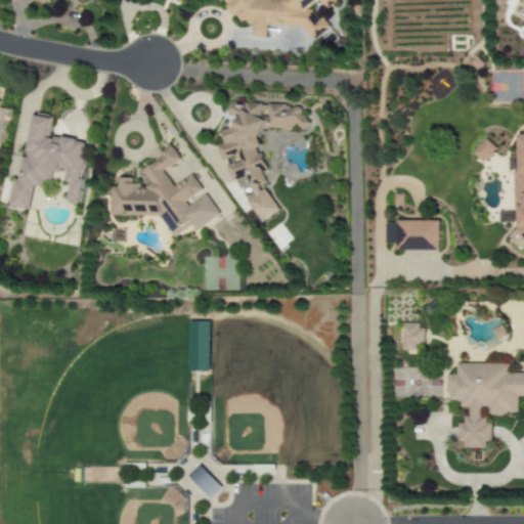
[(334,0),(280,0),(277,0),(225,0),(225,5),(236,19),(246,20),(253,30),(253,37),(267,38),(268,26),(302,28),(312,42),(330,29),(324,20),(318,20),(311,11),(312,2),(321,2),(325,8),(335,1),(334,0)]
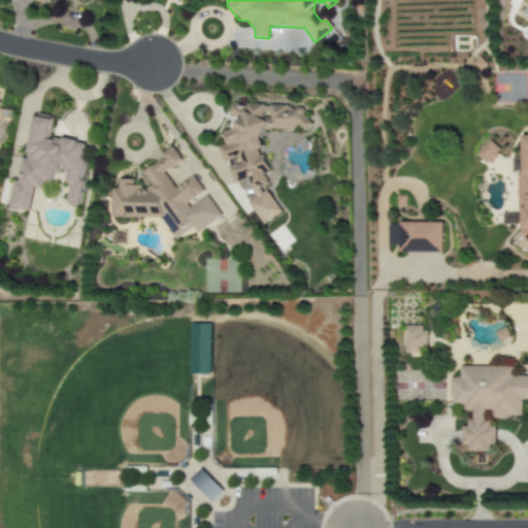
[(218,147),(225,162),(230,162),(229,172),(233,180),(248,182),(255,196),(251,202),(261,225),(281,215),(269,192),(268,185),(263,174),(270,171),(263,156),(257,152),(264,147),(260,138),(264,133),(268,131),(305,132),(311,123),(302,116),(303,107),(235,104),(229,112),(240,122),(236,127),(225,133),(224,144),(218,147)]
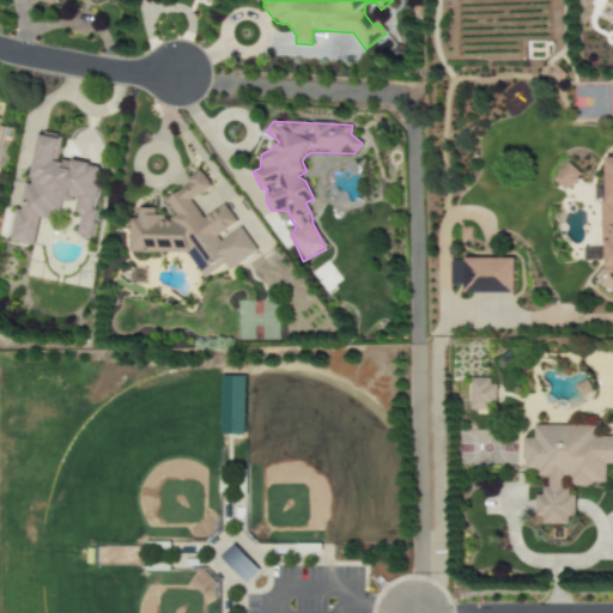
[(11,242),(35,246),(40,214),(59,218),(62,199),(77,201),(74,213),(80,214),(77,237),(90,238),(102,167),(59,159),(62,135),(38,132),(25,211),(17,210),(11,242)]
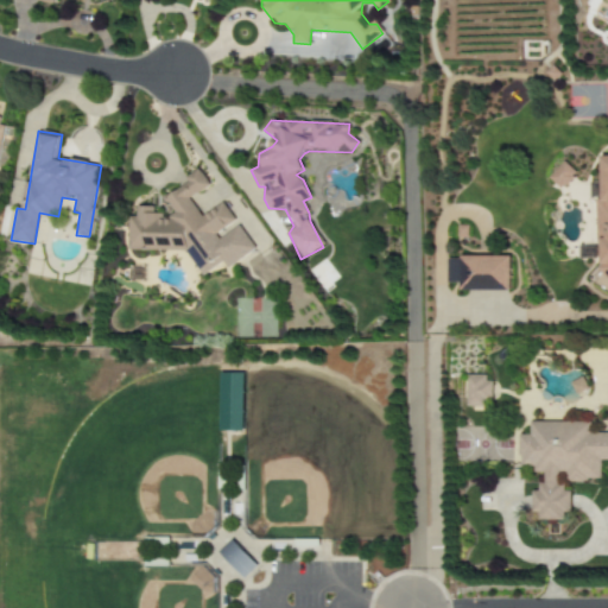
[(607,156),(602,157),(603,200),(596,200),(597,277),(607,276),(607,156)]
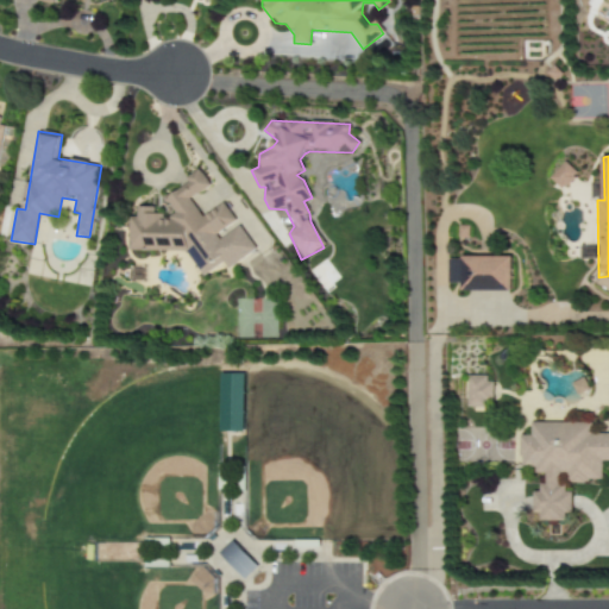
[(562,190),(577,174),(565,162),(550,179),(562,190)]
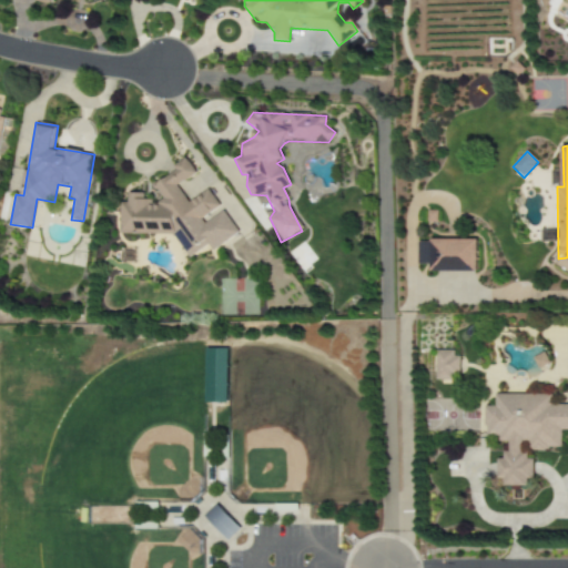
[(120,234),(173,235),(189,259),(208,245),(212,251),(237,233),(223,211),(206,222),(198,222),(220,206),(209,190),(189,203),(178,186),(196,173),(185,158),(174,165),(174,172),(158,183),(152,183),(163,199),(154,204),(151,200),(143,200),(143,193),(128,193),(128,202),(121,202),(120,234)]
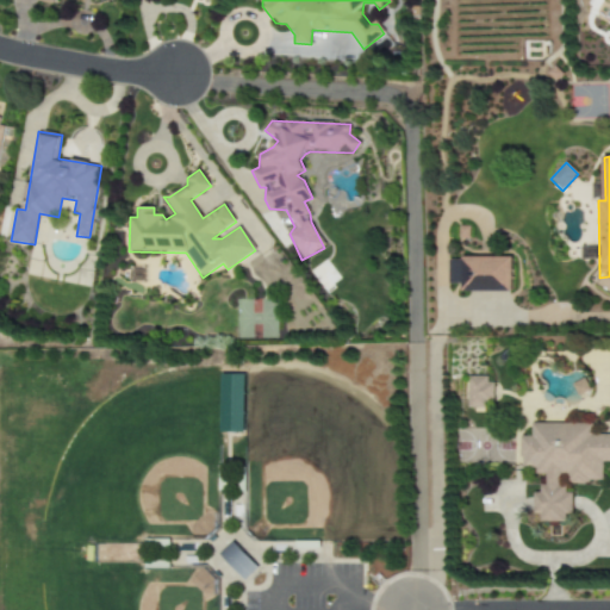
[(511,292),(512,259),(448,257),(448,284),(461,284),(461,292),(511,292)]
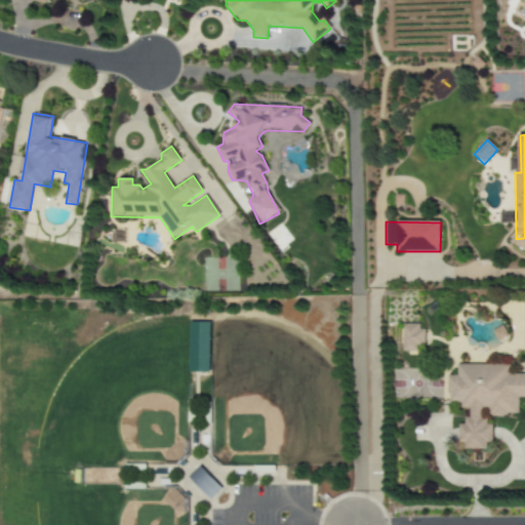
[(211,322),(190,322),(190,372),(210,372),(211,322)]
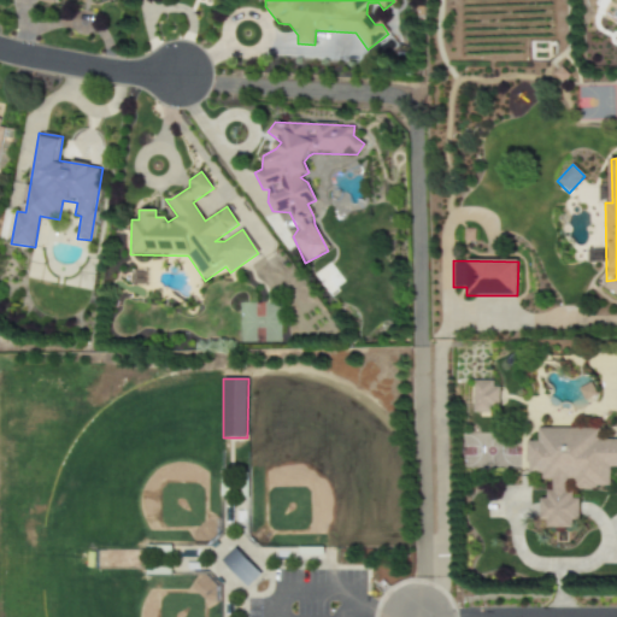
[(497,382),(474,381),(472,413),(497,413),(497,382)]
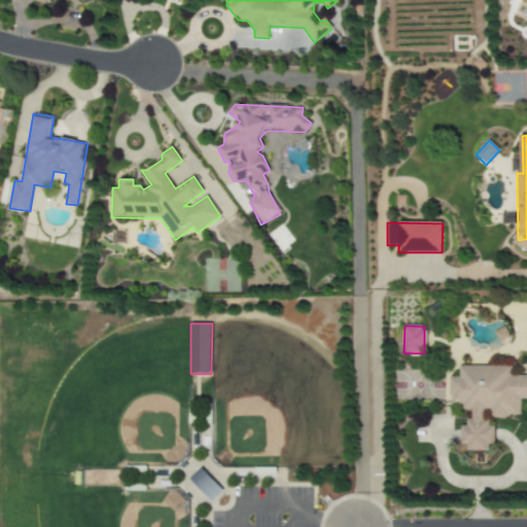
[(526,376),(510,377),(510,366),(459,366),(459,377),(450,377),(451,407),(472,407),(472,423),(463,423),(464,452),(494,451),(494,426),(488,426),(487,411),(492,411),(493,417),(521,417),(521,403),(526,402),(526,376)]
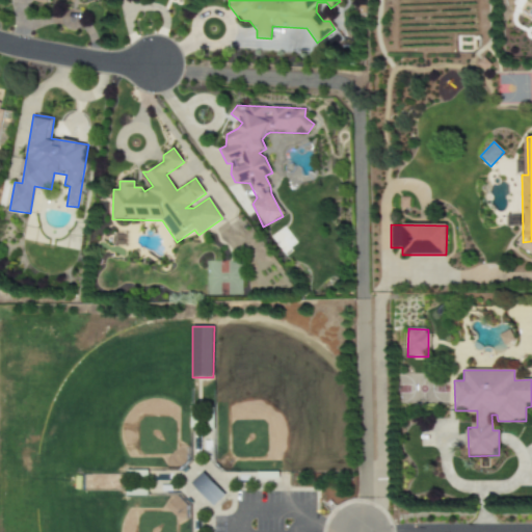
[(191,482),(203,473),(225,496),(215,507),(191,482)]
